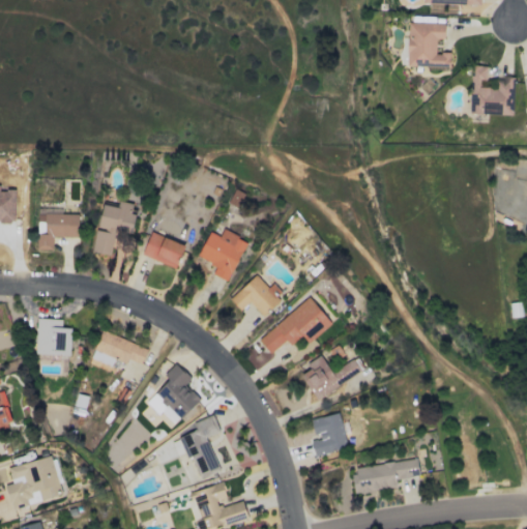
[(409,66),(452,67),(452,54),(438,53),(438,39),(446,39),(446,24),(410,23),(409,66)]
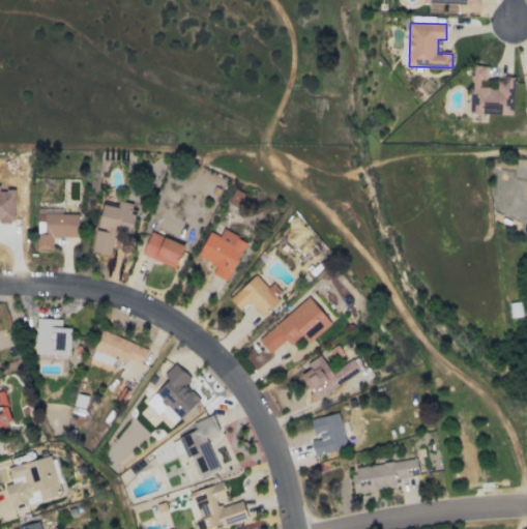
[(472,114),(514,116),(516,79),(498,79),(498,87),(488,87),(489,66),(474,66),(472,114)]
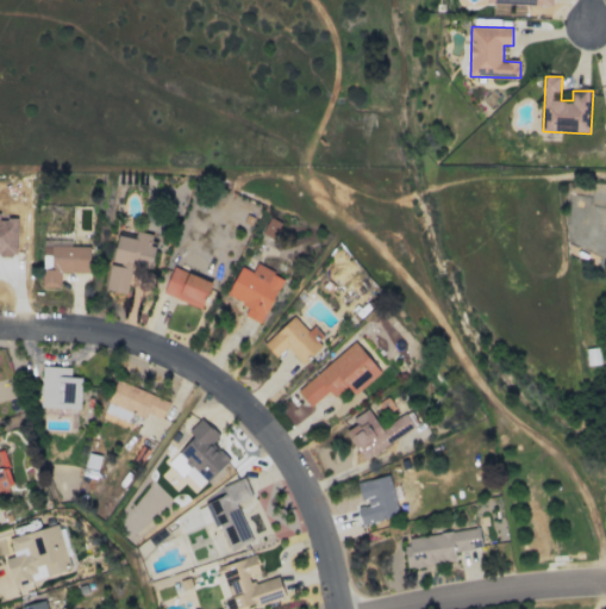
[(282,223),(273,218),(264,234),(274,238),(282,223)]
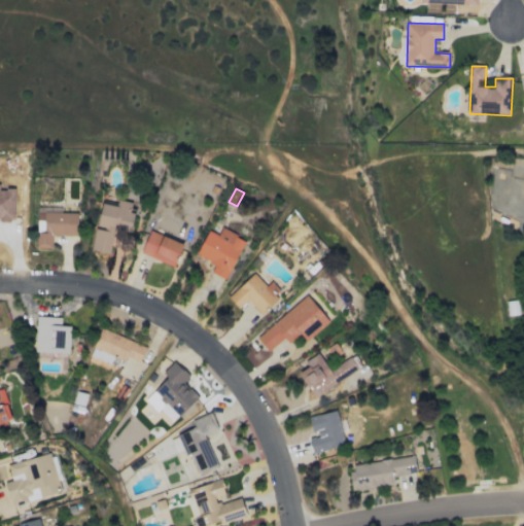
[(0,191),(0,218),(16,219),(16,193),(0,191)]
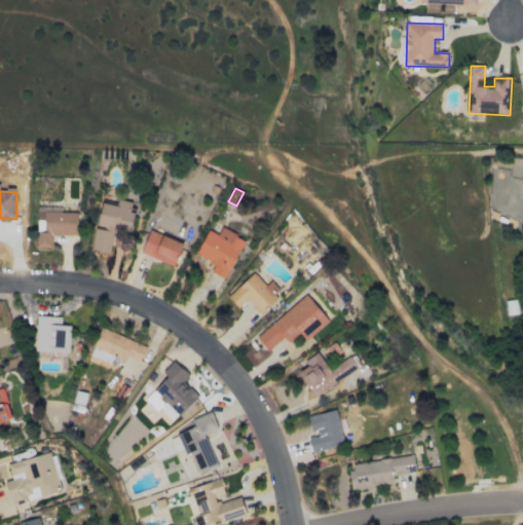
[(111,254),(115,229),(132,231),(136,203),(119,200),(119,207),(103,203),(100,228),(97,228),(94,252),(111,254)]
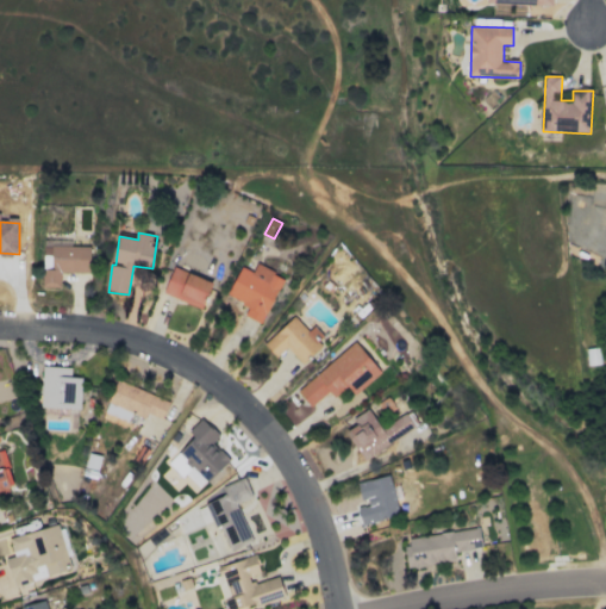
[(93,274),(93,248),(74,247),(74,241),(45,241),(44,289),(62,289),(63,273),(93,274)]
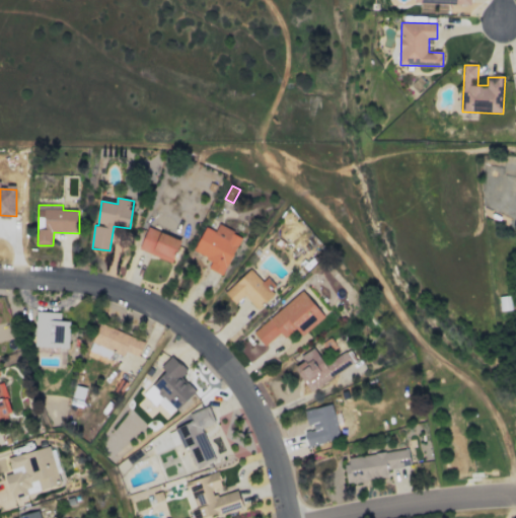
[(217,232),(207,227),(196,252),(214,261),(211,269),(225,276),(243,236),(220,226),(217,232)]
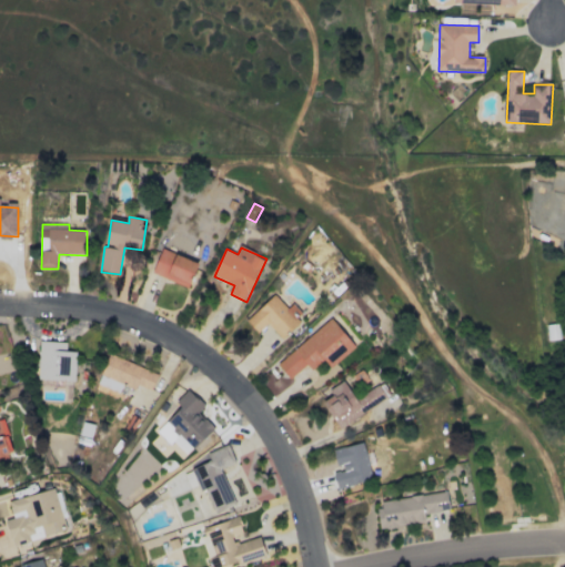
[(200,261),(162,251),(154,276),(192,286),(200,261)]
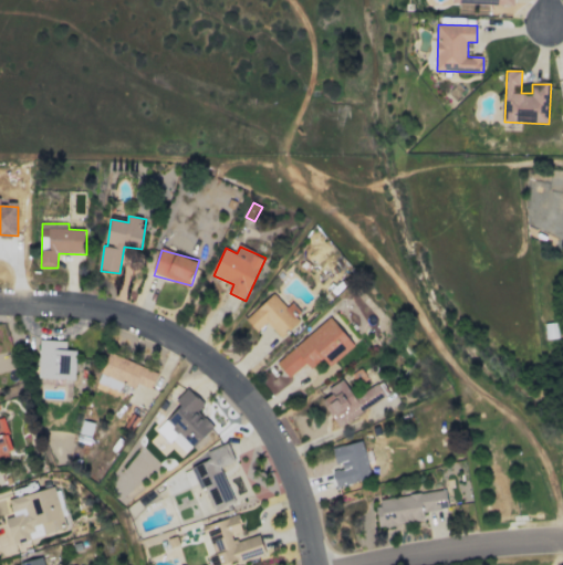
[(248,320),(259,333),(269,323),(282,337),(305,316),(294,303),(289,309),(275,294),(248,320)]
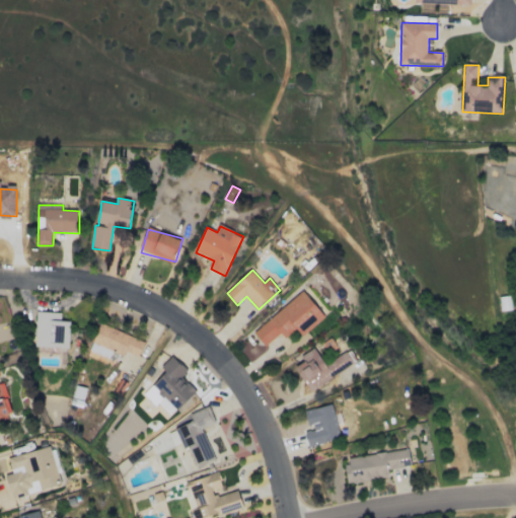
[(254,333),(266,347),(282,334),(286,338),(297,328),(303,337),(326,318),(305,292),(254,333)]
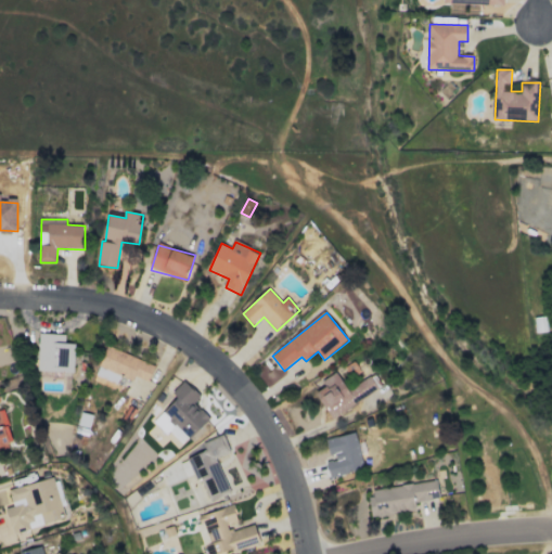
[(67,335),(40,334),(39,372),(75,373),(76,344),(67,344),(67,335)]
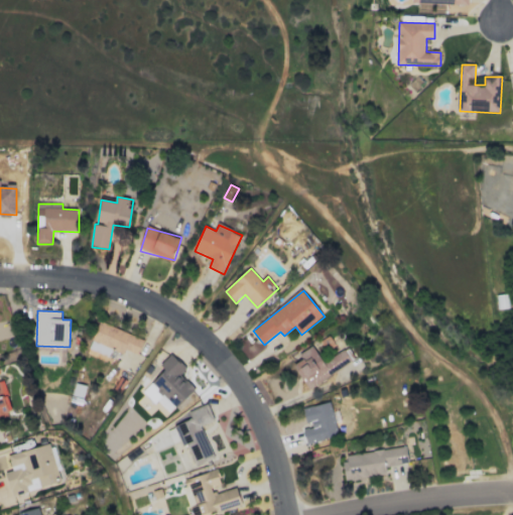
[(110,356),(112,350),(125,354),(126,351),(140,356),(145,339),(100,324),(91,349),(110,356)]
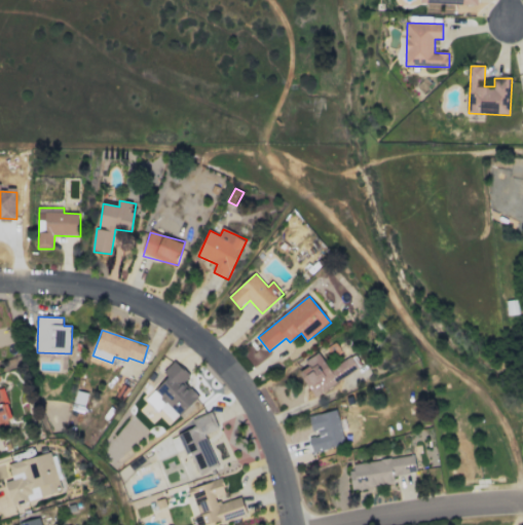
[(155,391),(180,416),(199,397),(185,383),(191,377),(176,362),(164,373),(169,378),(155,391)]
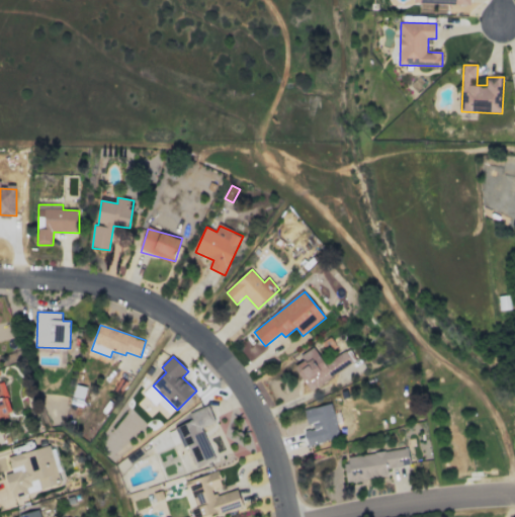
[(0,419),(15,415),(4,382),(0,383),(0,419)]
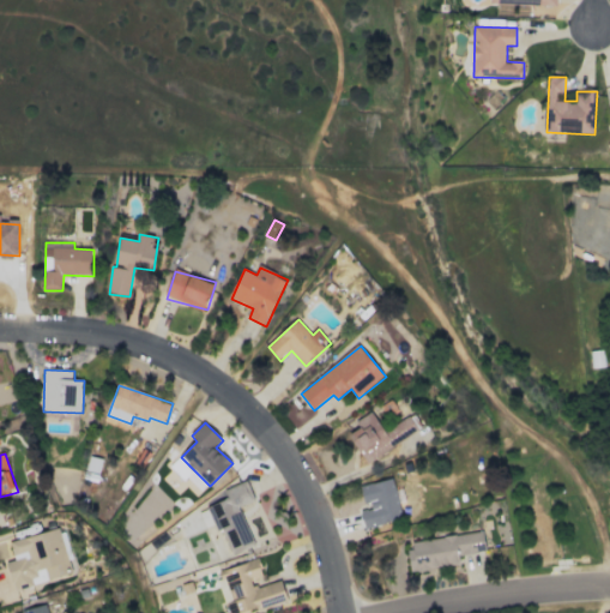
[(361,486),(366,505),(370,504),(373,509),(362,511),(367,529),(404,521),(396,479),(361,486)]
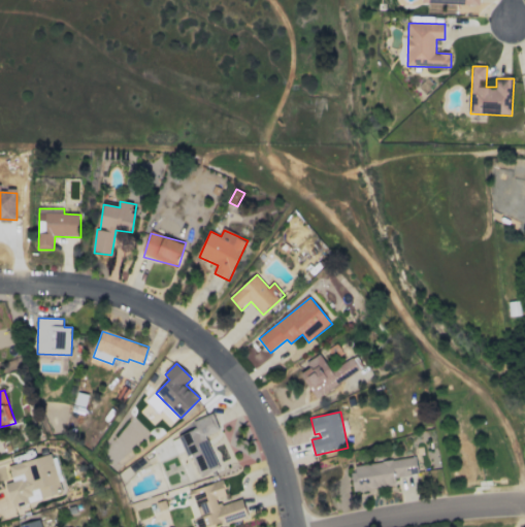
[(197,430),(184,435),(200,478),(221,469),(208,435),(221,430),(215,414),(194,422),(197,430)]
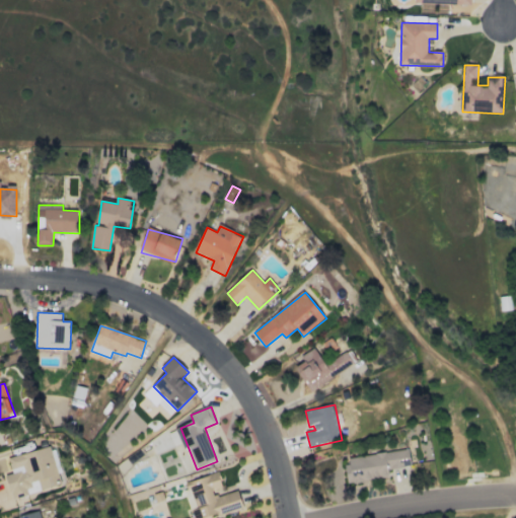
[(9,458),(14,474),(7,476),(13,499),(62,486),(52,447),(9,458)]
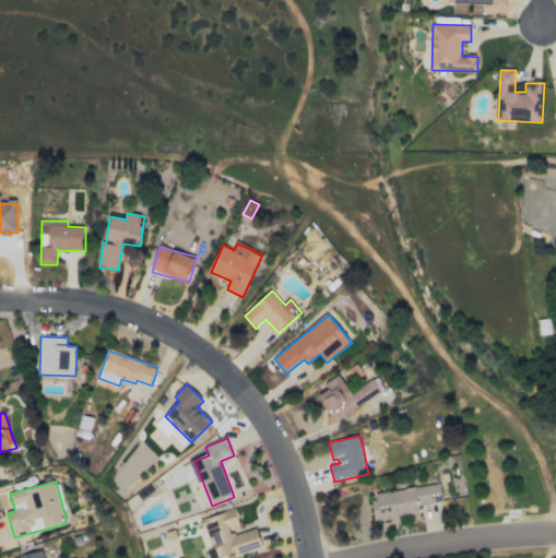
[(421,515),(420,507),(445,503),(442,485),(374,493),(377,520),(421,515)]
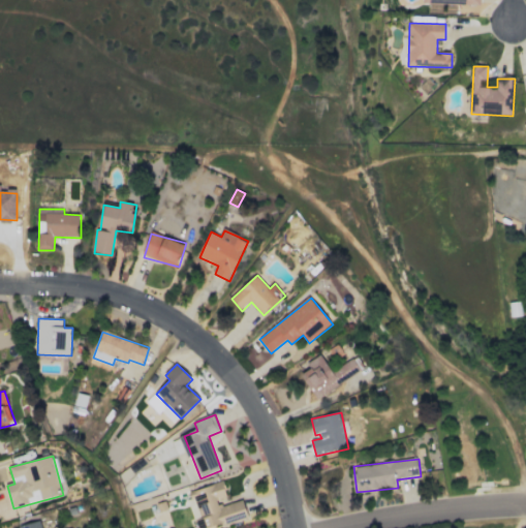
[(244,500),(220,506),(218,500),(228,497),(224,482),(193,491),(204,527),(214,527),(249,518),(244,500)]
